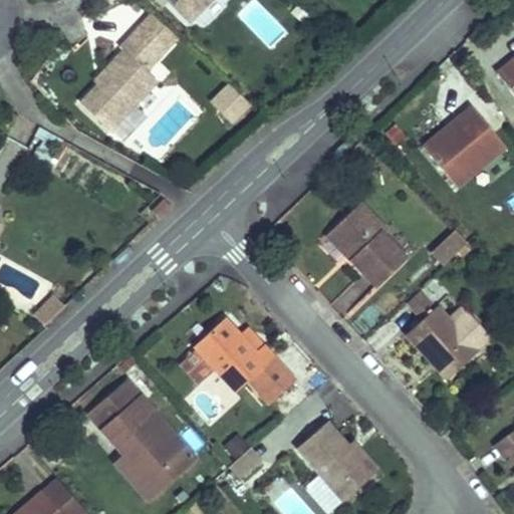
[(169,0),(169,1),(189,21),(210,0),(169,0)]
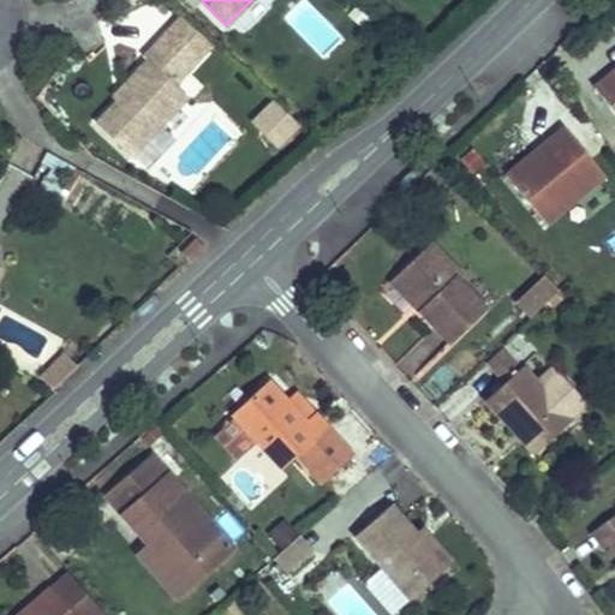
[(169,29),(201,58),(212,46),(180,17),(169,29)]
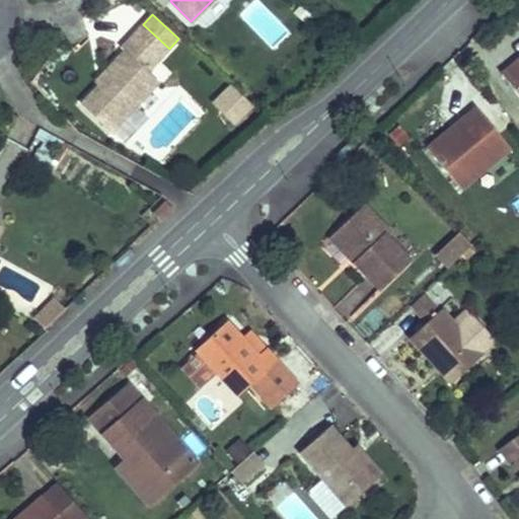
[(81,104),(110,132),(158,82),(147,72),(169,49),(143,24),(121,48),(124,52),(105,71),(113,77),(102,87),(99,84),(81,104)]
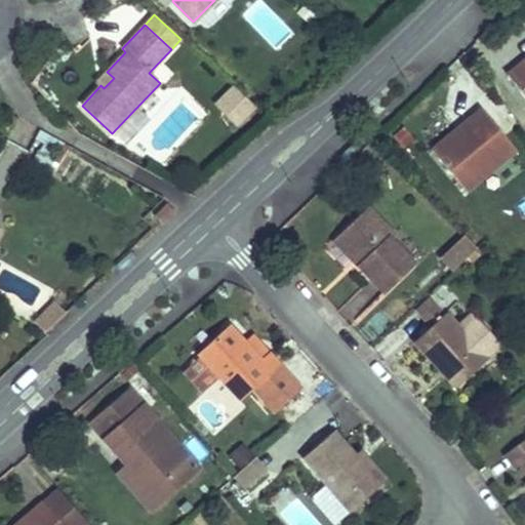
[(524,59),(507,75),(524,96),(524,59)]
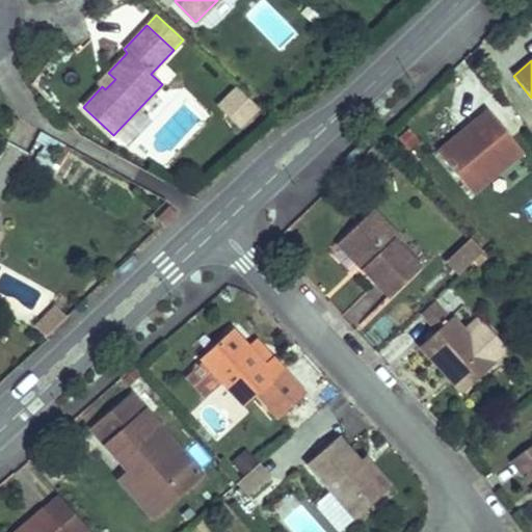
[(98,83),(105,89),(115,79),(108,73),(98,83)]
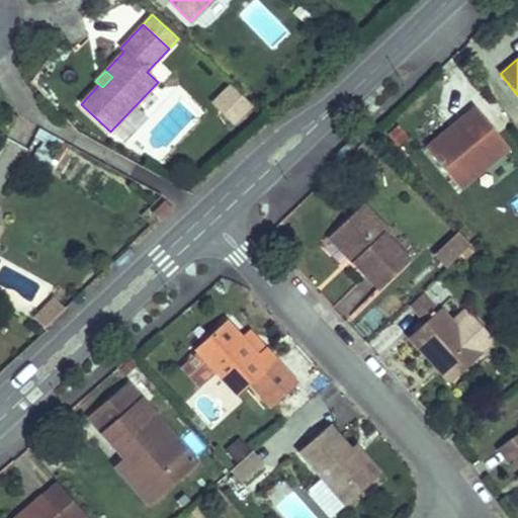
[(228,90),(246,108),(250,104),(232,86),(228,90)]
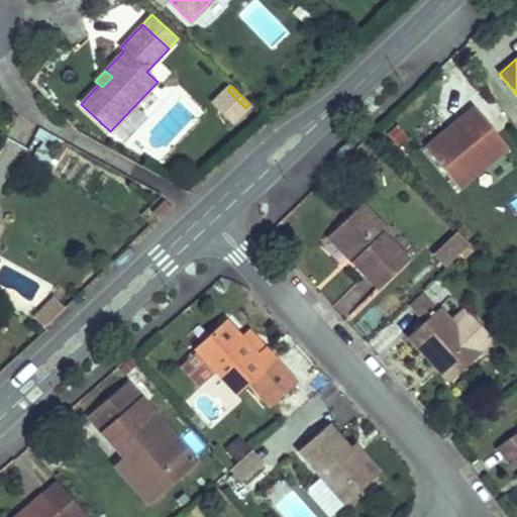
[(213,104),(230,122),(245,108),(227,90),(213,104)]
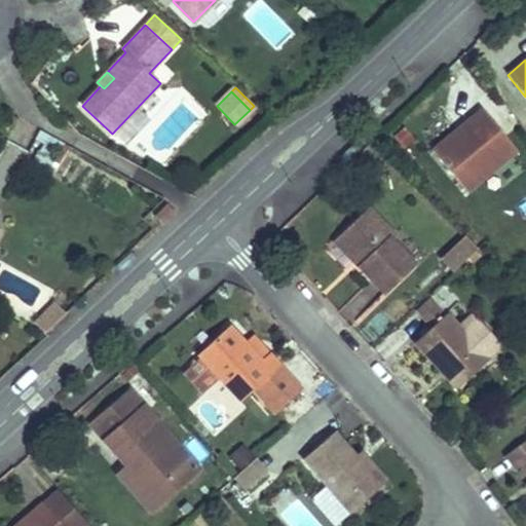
[(433,151),(466,191),(516,150),(483,109),(433,151)]
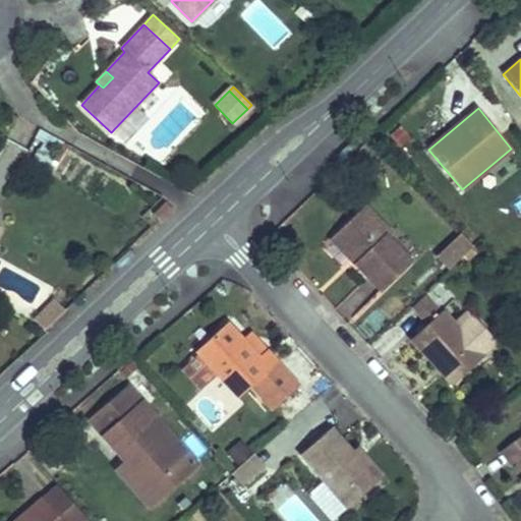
[(389,135),(400,148),(411,138),(401,125),(389,135)]
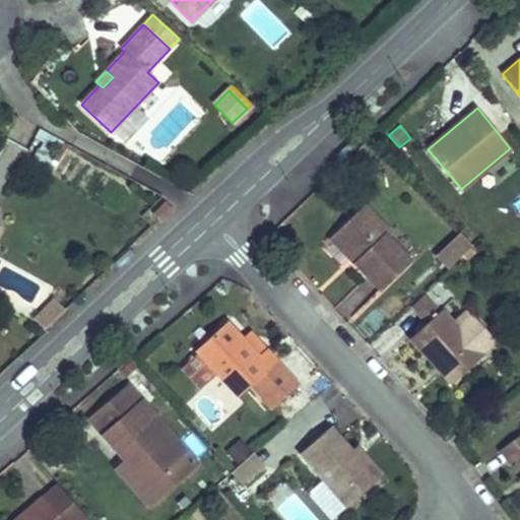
[(335,155),(340,161),(355,147),(349,142),(335,155)]
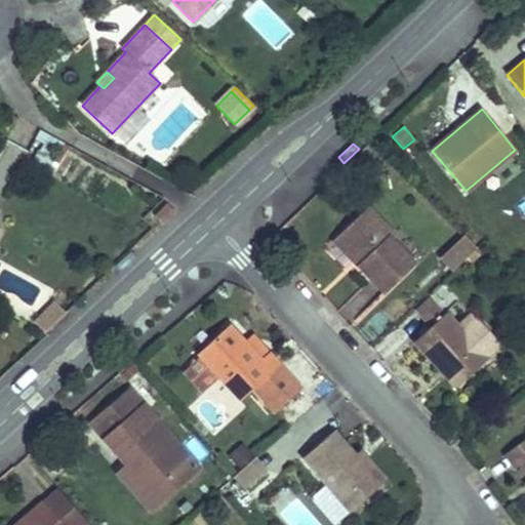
[(166,204),(155,215),(162,224),(174,212),(166,204)]
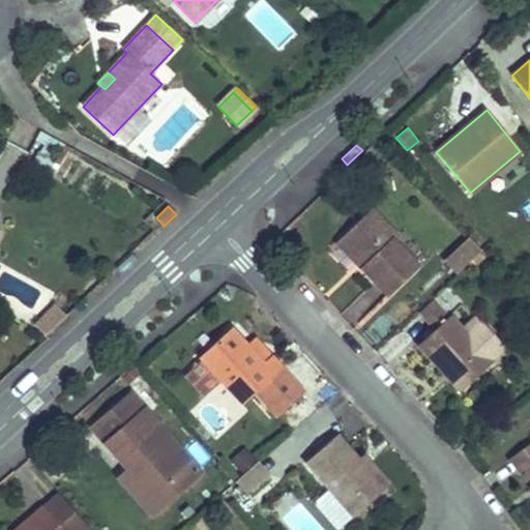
[(361,268),(388,295),(417,266),(392,240),(396,236),(371,210),(341,240),(364,265),(361,268)]
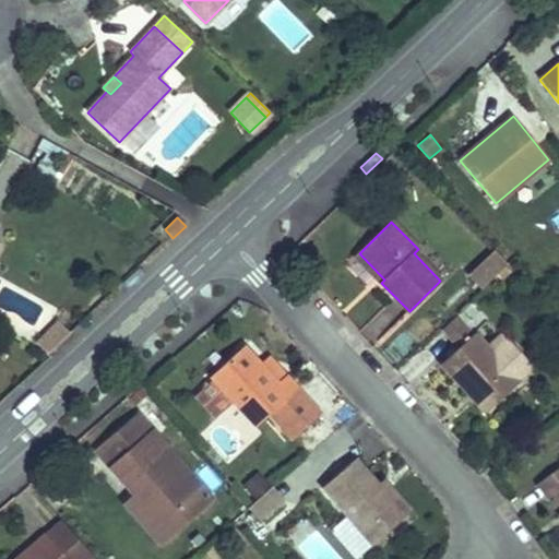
[(356,256),(381,283),(384,280),(359,253),(356,256)]
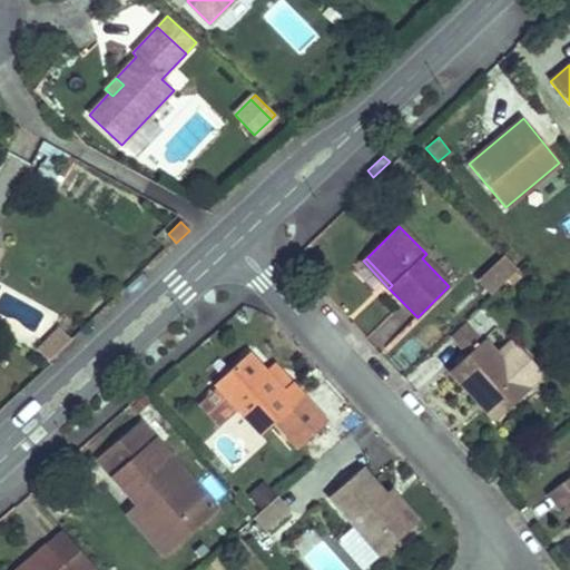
[(480,282),(491,294),(516,272),(504,258),(480,282)]
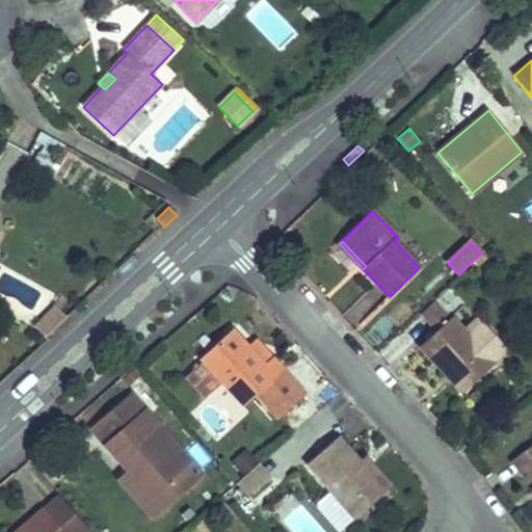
[(116,269),(123,275),(137,261),(132,255),(116,269)]
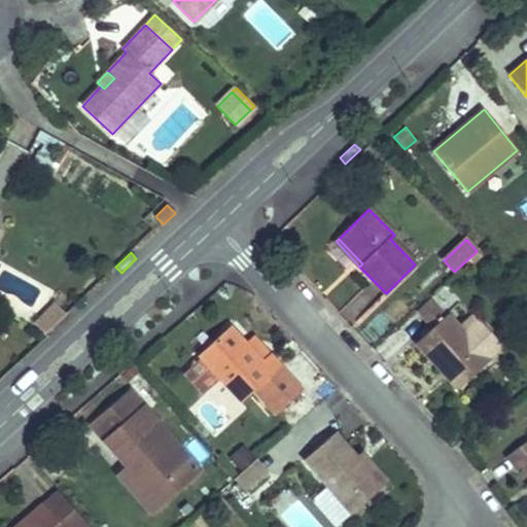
[(416,311),(431,328),(448,314),(431,296),(416,311)]
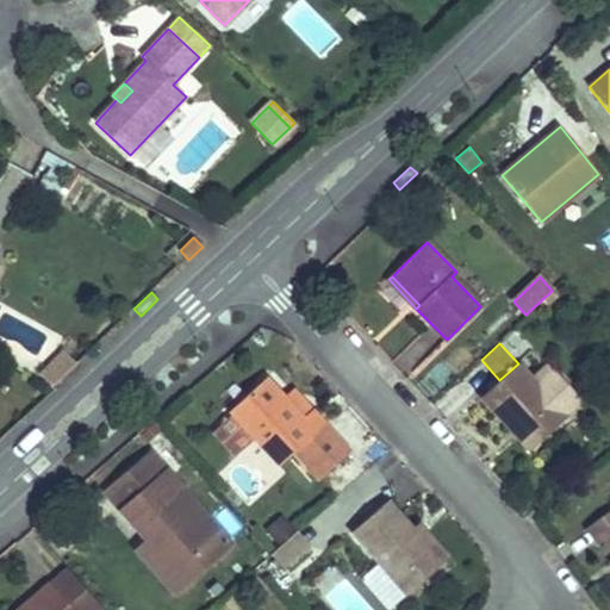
[(53,363),(64,375),(76,363),(64,352),(53,363)]
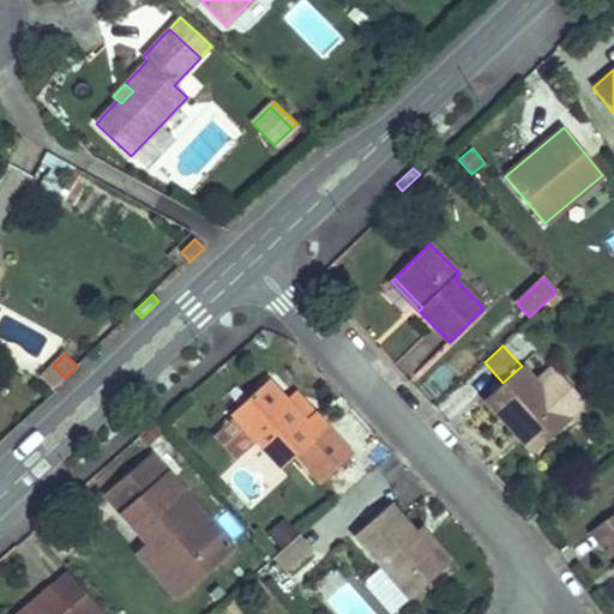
[(41,377),(52,389),(53,389),(65,378),(53,366),(41,377)]
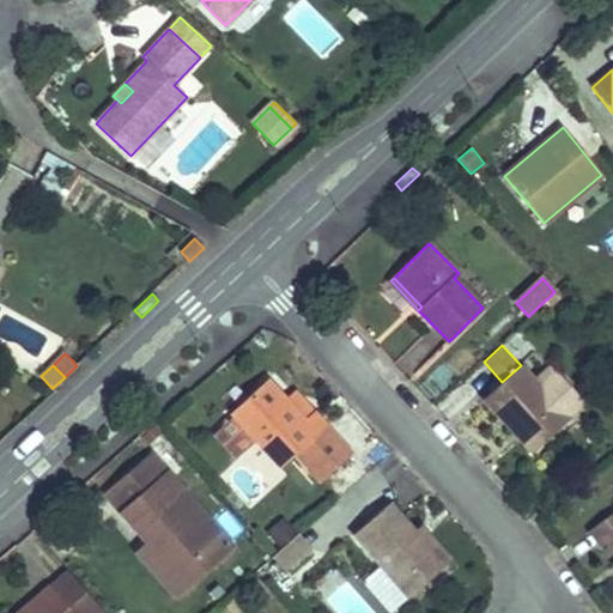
[(521,365),(483,400),(510,430),(515,425),(538,449),(570,418),(566,416),(580,404),(551,370),(536,382),(521,365)]
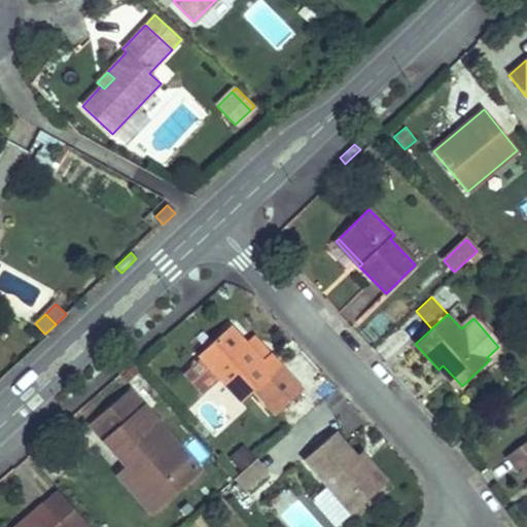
[(253,390),(276,415),(303,390),(270,354),(261,361),(230,326),(198,355),(200,357),(219,378),(241,401),(253,390)]
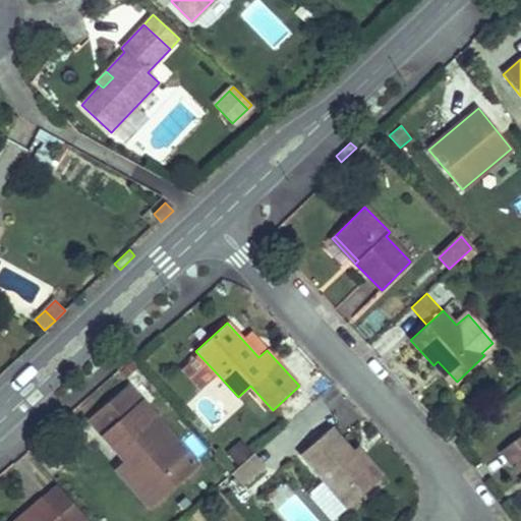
[(243,340),(258,357),(267,350),(250,333),(243,340)]
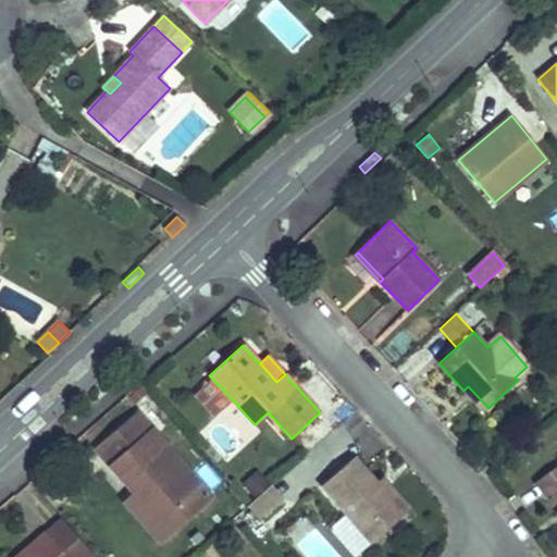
[(195,394),(214,416),(232,399),(211,378),(195,394)]
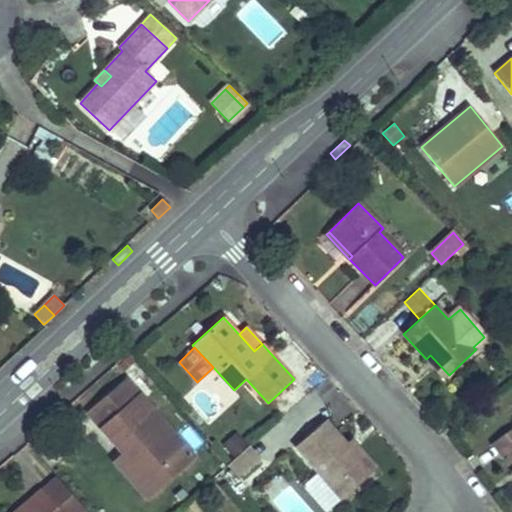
[(118,365),(123,371),(135,361),(129,355),(118,365)]
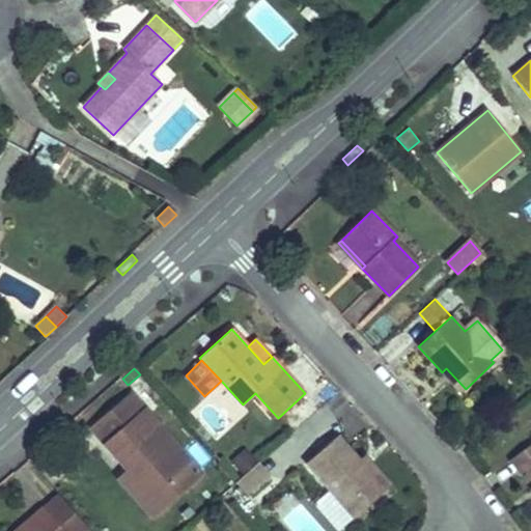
[(442,372),(460,393),(466,389),(446,368),(442,372)]
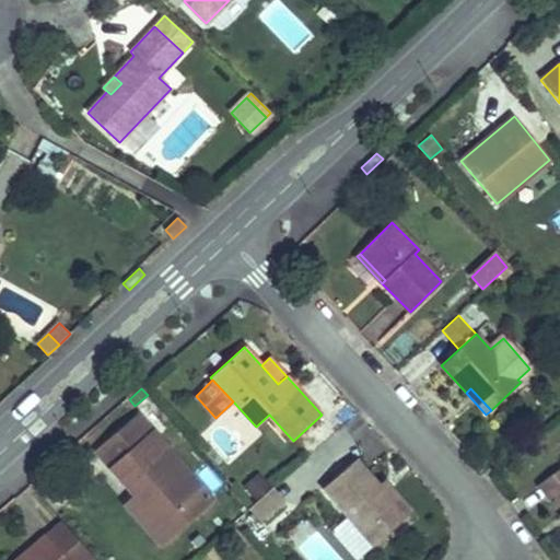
[(97,452),(162,526),(202,491),(138,417),(97,452)]
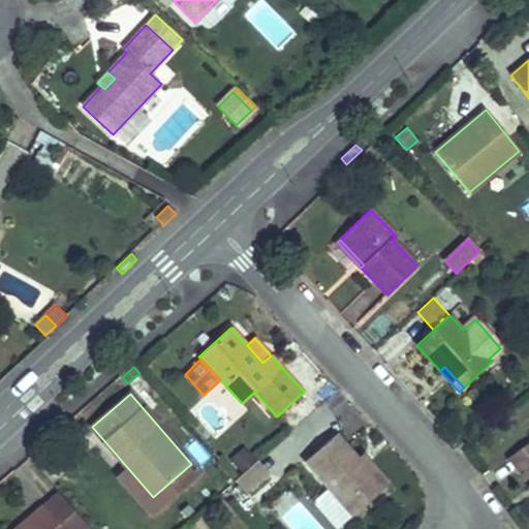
[(328,488),(352,516),(382,489),(382,488),(359,460),(336,434),(305,461),(328,488)]
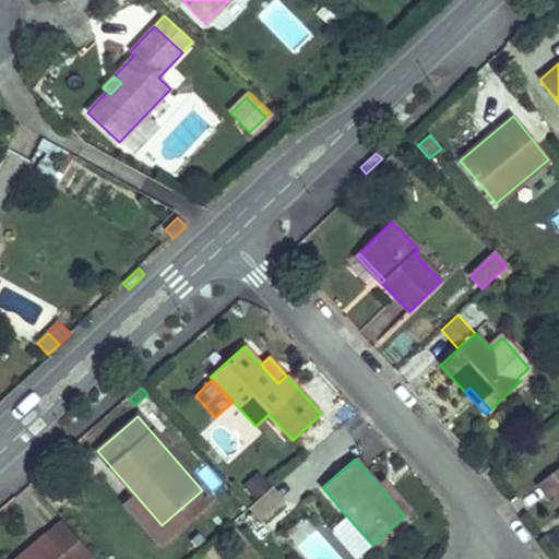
[(552,494),(558,501),(558,467),(537,484),(547,498),(552,494)]
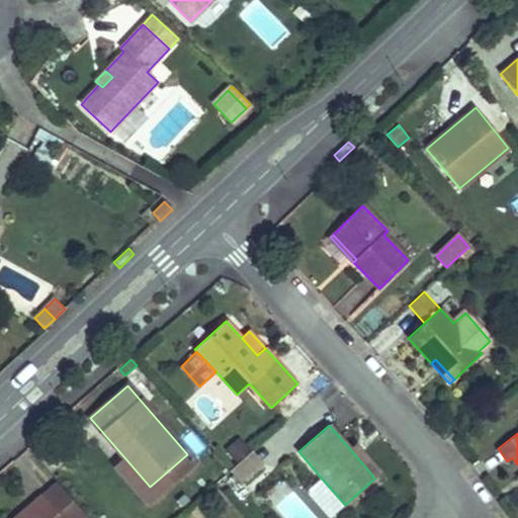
[(228,450),(238,461),(250,451),(240,440),(228,450)]
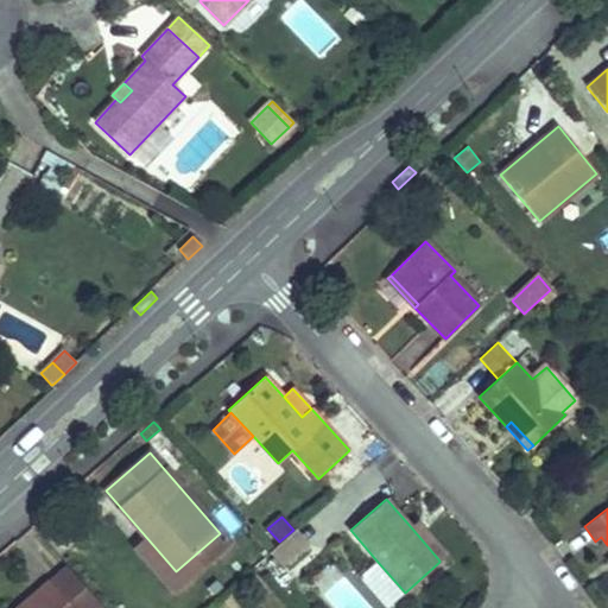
[(412,529),(439,561),(445,555),(418,524),(412,529)]
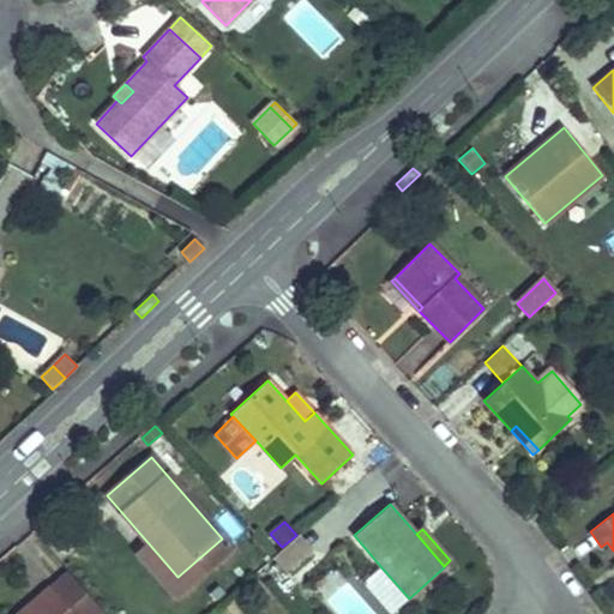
[(275,557),(289,572),(312,552),(298,536),(275,557)]
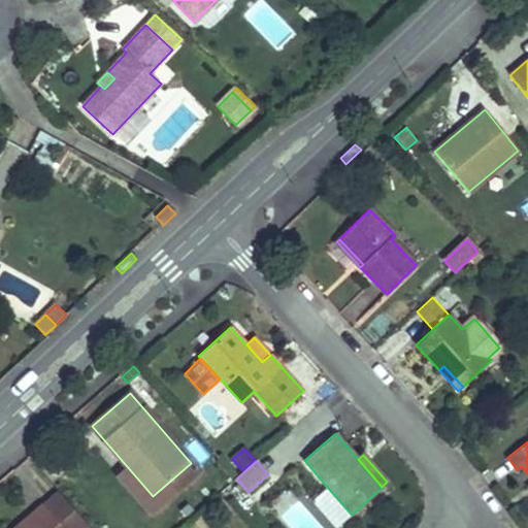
[(120,476),(151,513),(198,471),(191,463),(153,496),(129,468),(120,476)]
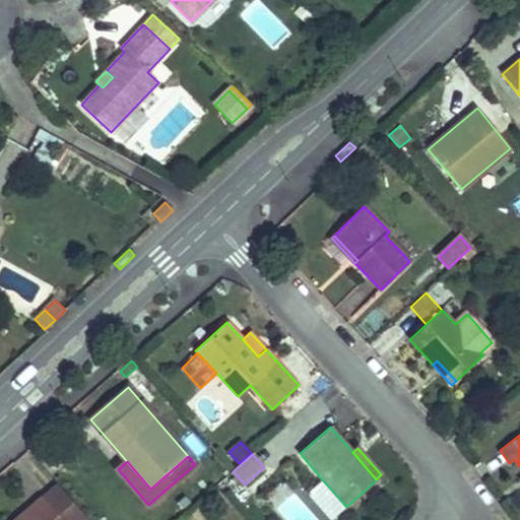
[(307,493),(331,519),(346,507),(322,479),(307,493)]
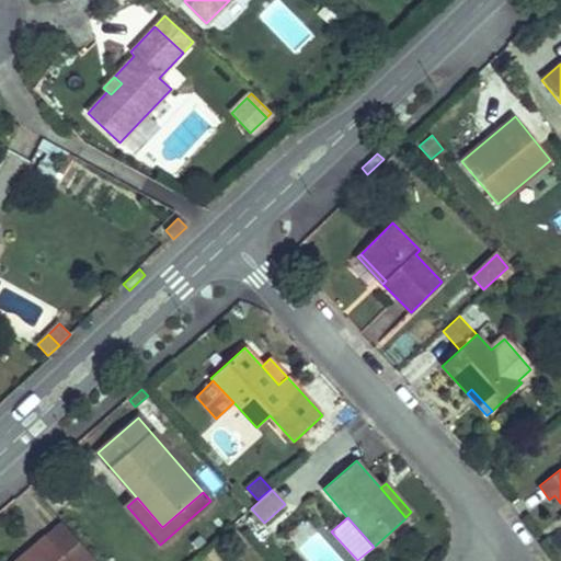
[(45,536),(67,560),(94,560),(61,523),(45,536)]
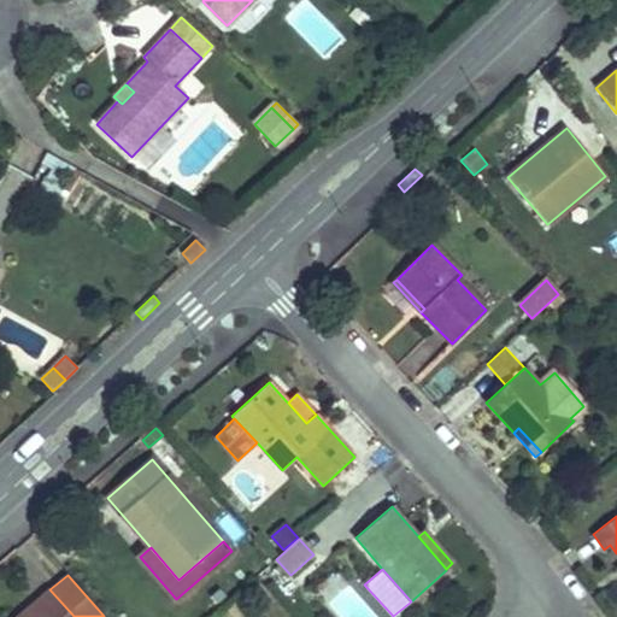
[(74,616),(50,589),(17,616),(74,616)]
